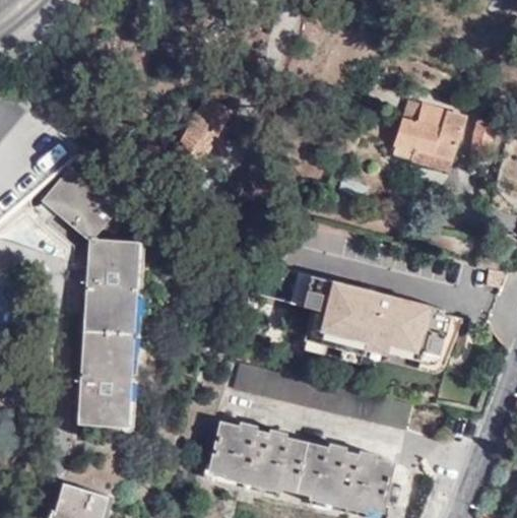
[(0,138),(30,103),(6,80),(0,87),(0,138)]
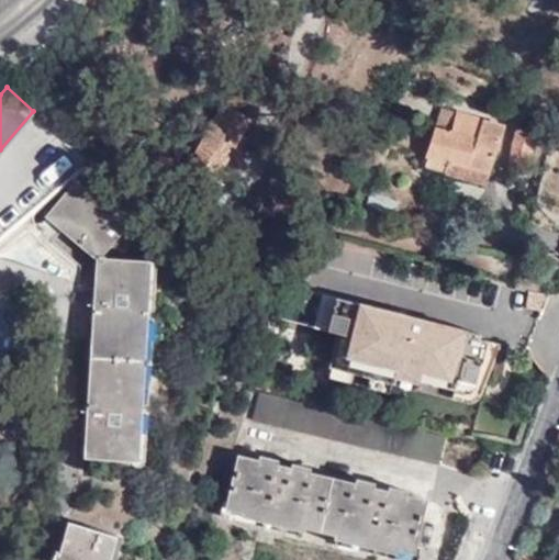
[(458,104),(461,97),(454,93),(451,102),(458,104)]
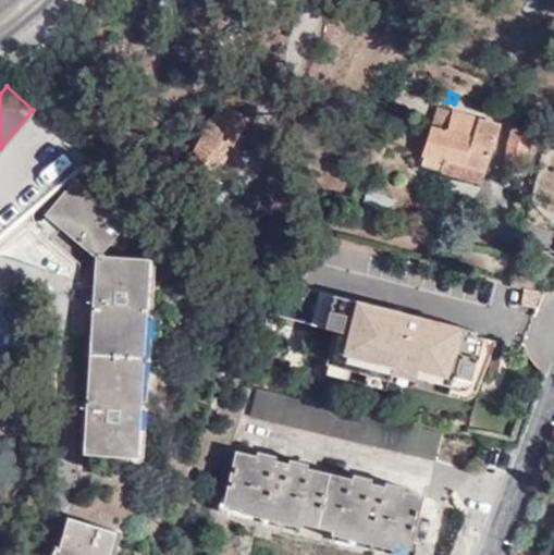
[(528,119),(531,110),(515,103),(513,112),(528,119)]
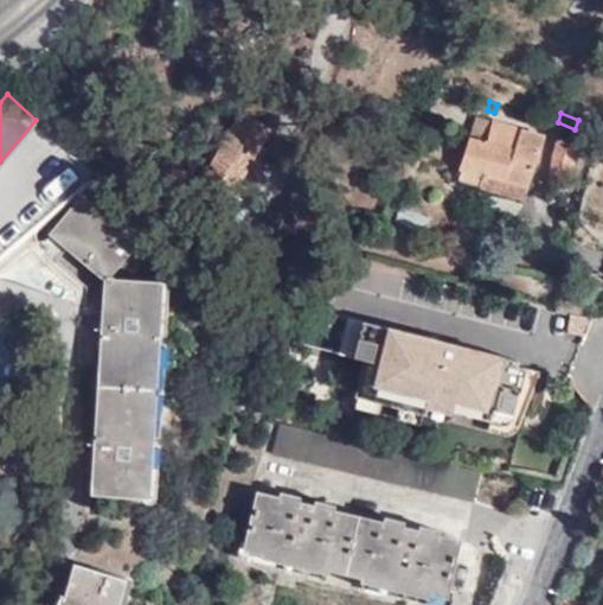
[(481,176),(525,189),(540,137),(473,118),(456,169),(460,170),(456,180),(476,188),(481,176)]
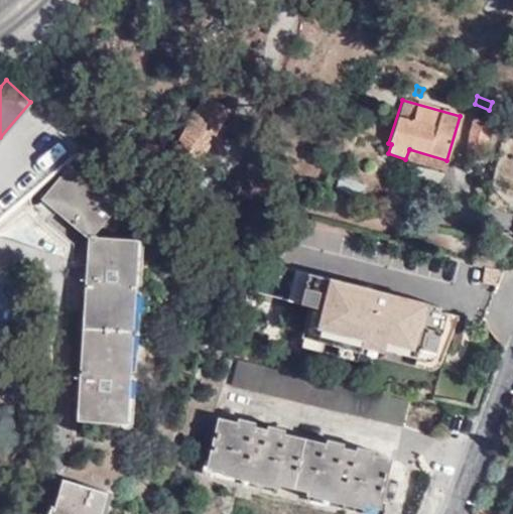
[(211,134),(222,115),(203,103),(164,168),(189,183),(217,137),(211,134)]
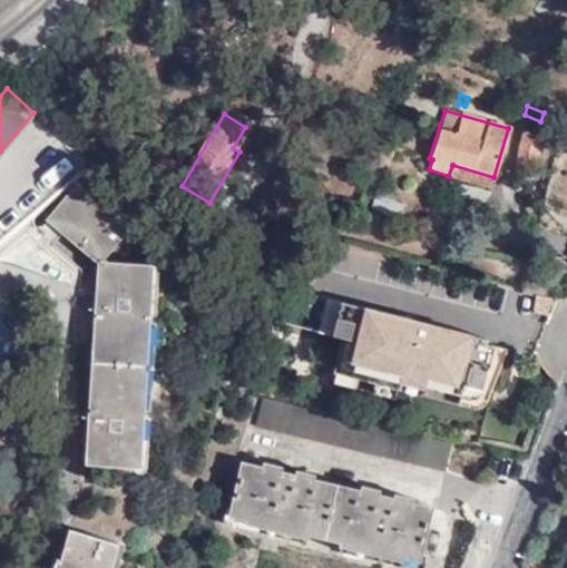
[(252,130),(245,127),(233,148),(240,152),(252,130)]
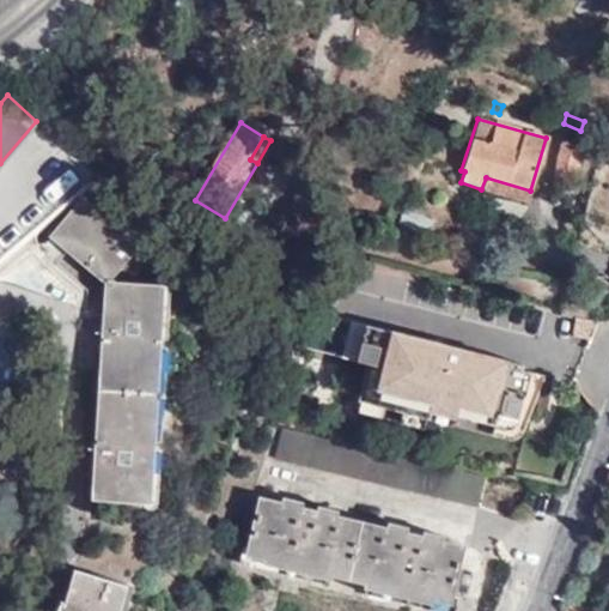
[(574,165),(578,144),(560,140),(556,157),(555,183),(574,185),(574,165)]
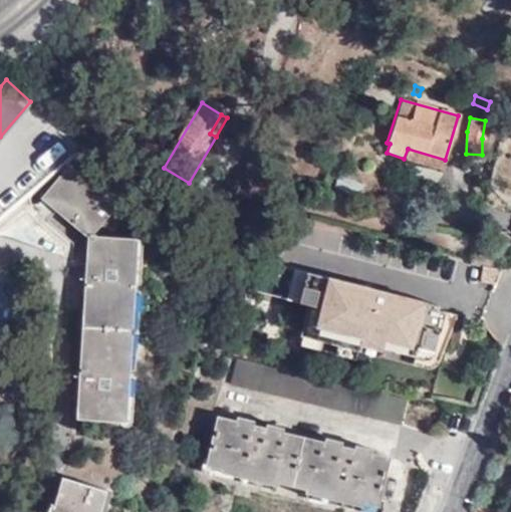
[(442,170),(445,160),(408,149),(404,159),(442,170)]
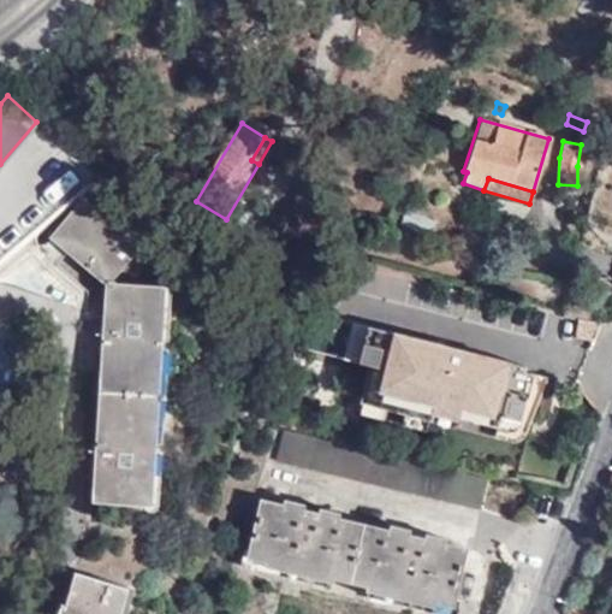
[(91,500),(147,502),(159,289),(106,285),(137,249),(78,200),(47,238),(104,285),(100,341),(95,437),(91,500)]
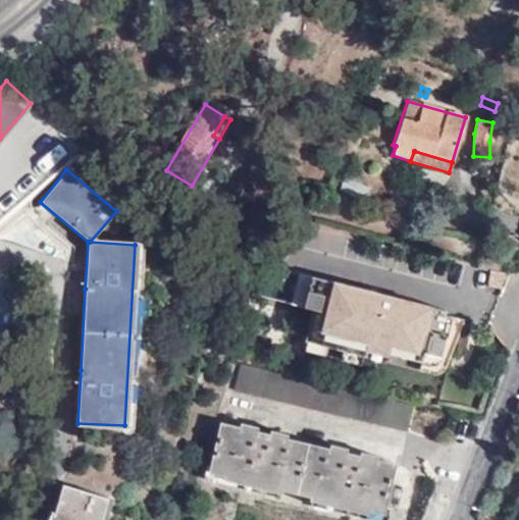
[(449,359),(463,320),(443,314),(444,310),(369,290),(370,287),(364,284),(363,288),(278,263),(257,291),(311,306),(302,336),(365,355),(367,347),(421,362),(424,353),(449,359)]
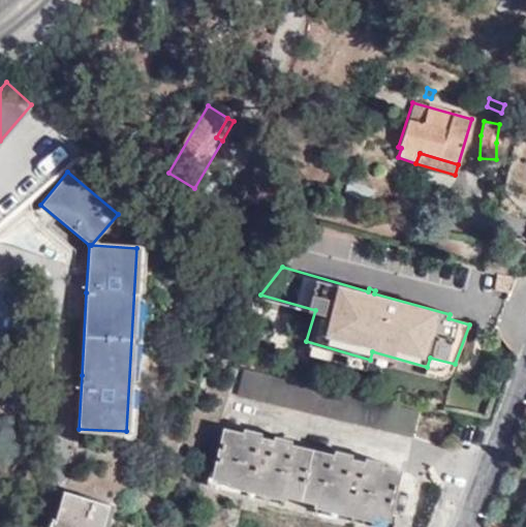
[(497,275),(494,289),(511,292),(513,277),(497,275)]
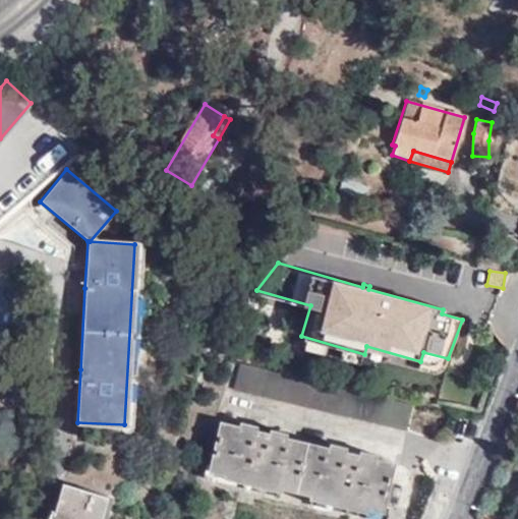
[(412,404),(234,360),(228,386),(407,429),(412,404)]
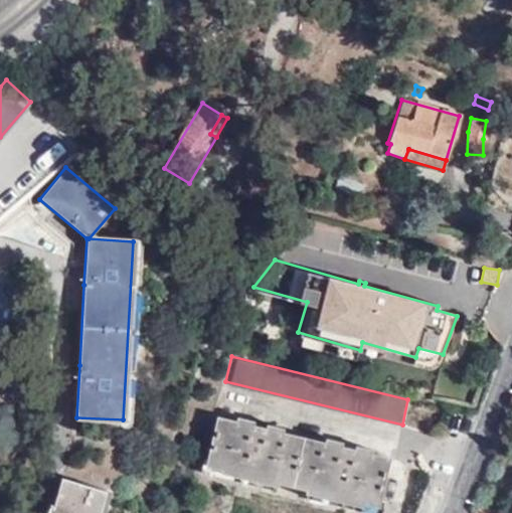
[(217,416),(207,458),(206,463),(223,468),(222,471),(276,484),(277,481),(308,488),(307,492),(356,502),(360,499),(369,502),(379,497),(388,458),(370,453),(371,449),(355,446),(354,449),(341,446),(341,443),(325,439),(322,443),(283,432),(283,429),(266,424),(265,429),(252,425),(252,420),(235,417),(234,421),(217,416)]
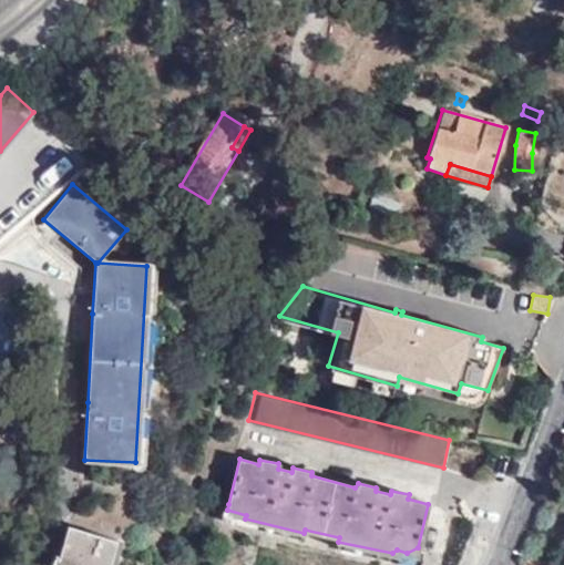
[(227,510),(228,504),(224,503),(221,521),(301,540),(304,533),(245,519),(246,515),(227,510)]
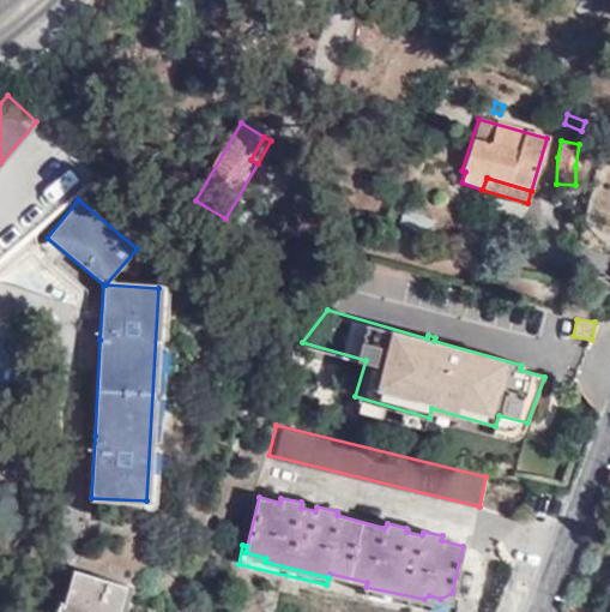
[(115,611),(124,587),(74,571),(58,611),(115,611)]
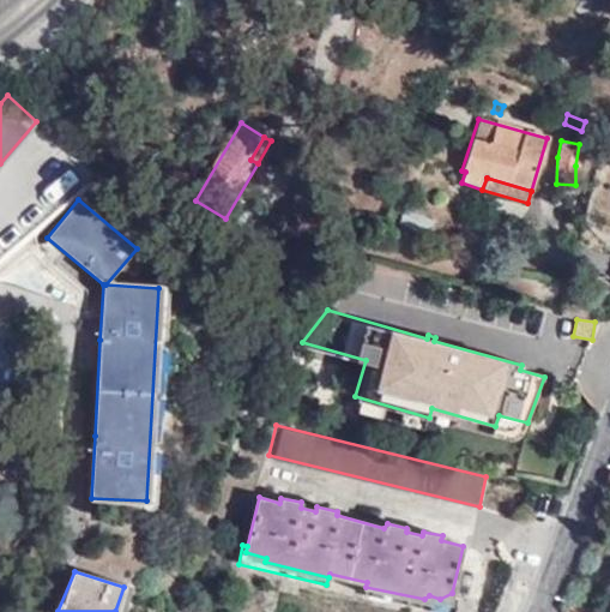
[(453,611),(457,595),(452,593),(440,599),(429,595),(424,599),(366,587),(364,594),(445,611),(453,611)]
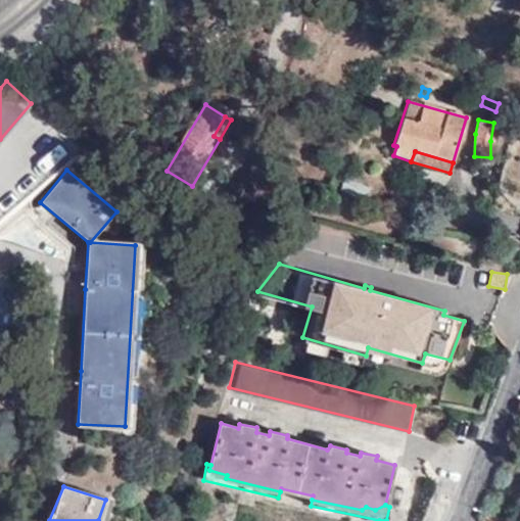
All buildings are outlined.
